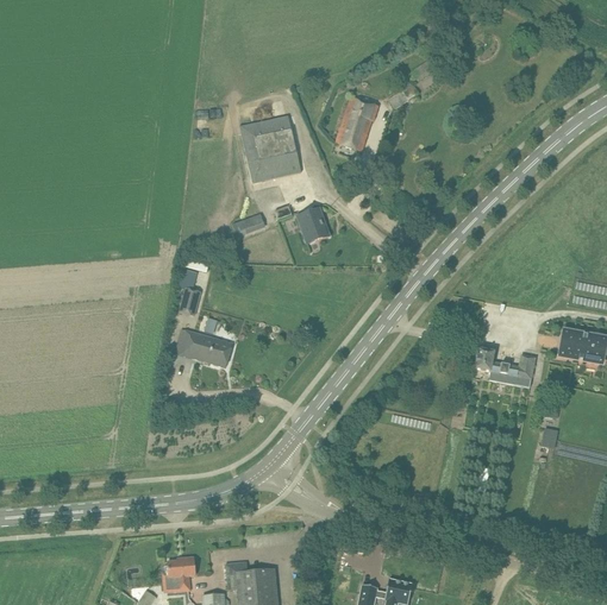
[(420,79),(437,68),(431,58),(414,68),(420,79)]
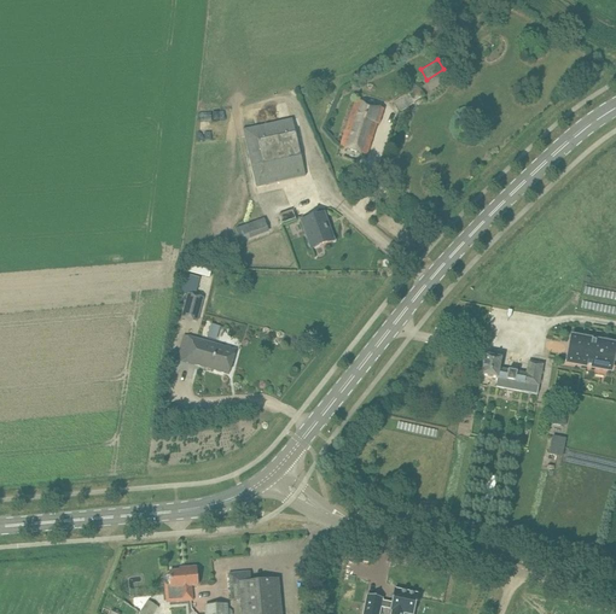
[(402,109),(428,93),(422,83),(412,91),(411,89),(395,99),(402,109)]
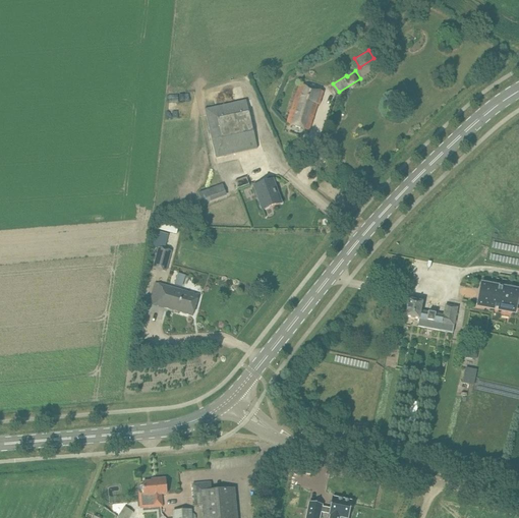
[(326,90),(316,85),(302,81),(288,120),(311,128),(320,101),(322,102),(326,90)]
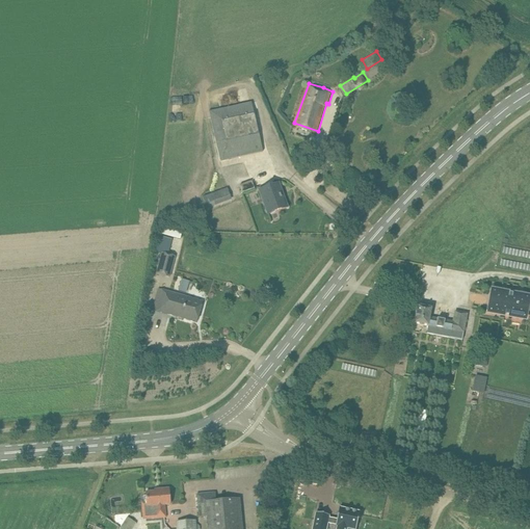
[(265,149),(263,138),(257,110),(256,111),(254,100),(212,109),(222,158),(265,149)]
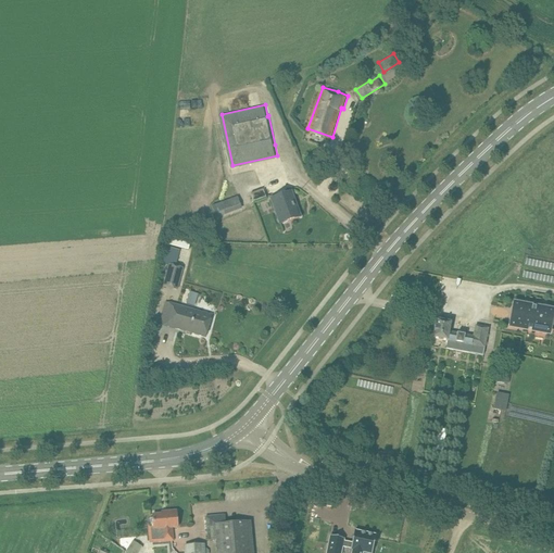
[(255,198),(267,193),(265,187),(253,191),(255,198)]
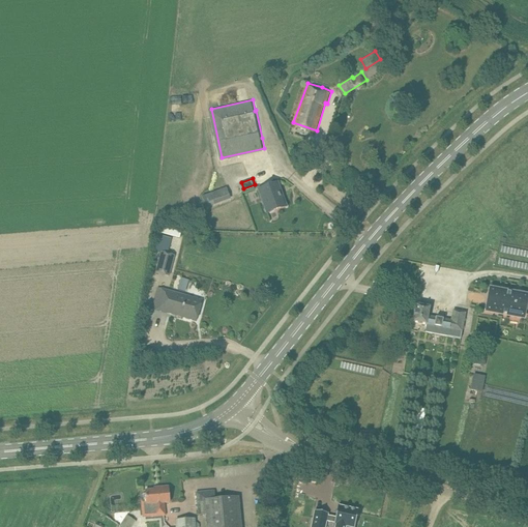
[(287,204),(283,195),(282,191),(284,189),(280,179),(260,186),(269,210),(287,204)]
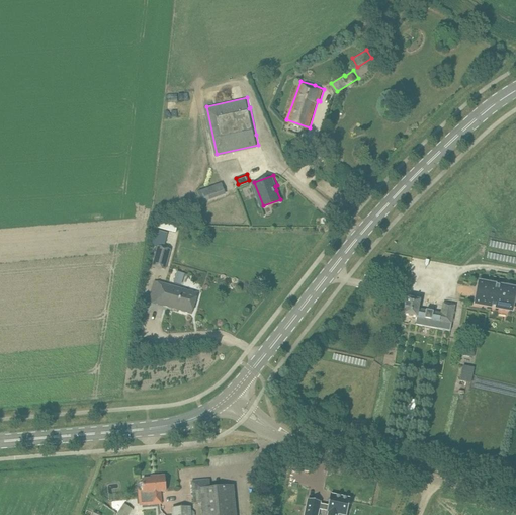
[(224,180),(199,189),(203,200),(228,191),(224,180)]
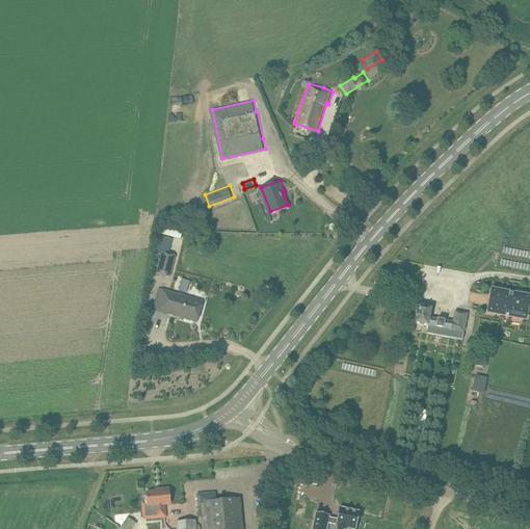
[(158,270),(171,274),(178,254),(164,249),(158,270)]
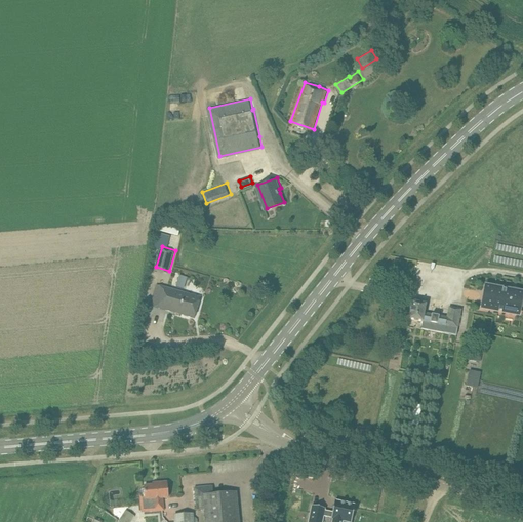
[(186,285),(189,273),(183,272),(179,283),(186,285)]
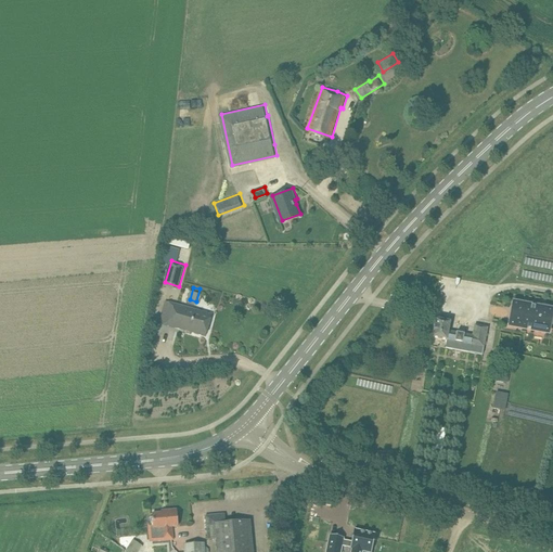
[(207,334),(214,311),(167,298),(161,320),(207,334)]
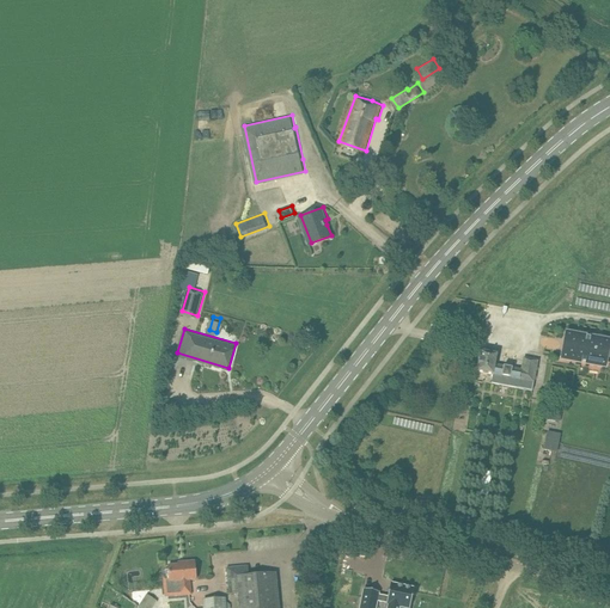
[(607,362),(609,351),(609,339),(569,332),(565,354),(607,362)]
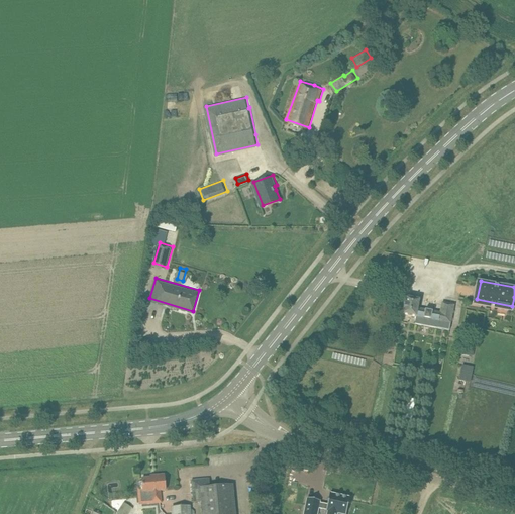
[(421,297),(418,296),(408,294),(405,311),(418,314),(416,321),(439,326),(439,325),(451,327),(452,320),(456,303),(443,300),(441,310),(420,306),(421,297)]
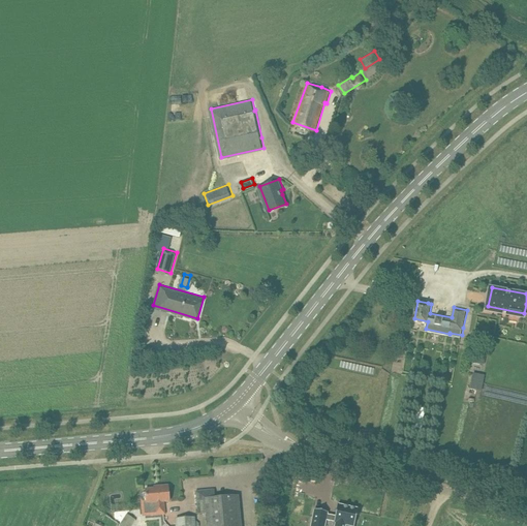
[(475,370),(473,385),(485,388),(487,371),(475,370)]
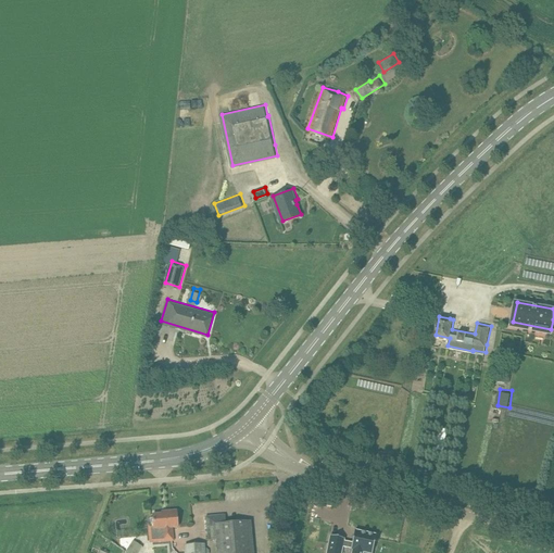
[(170,511),(154,512),(155,523),(151,523),(152,540),(176,538),(175,525),(180,525),(178,507),(170,508),(170,511)]
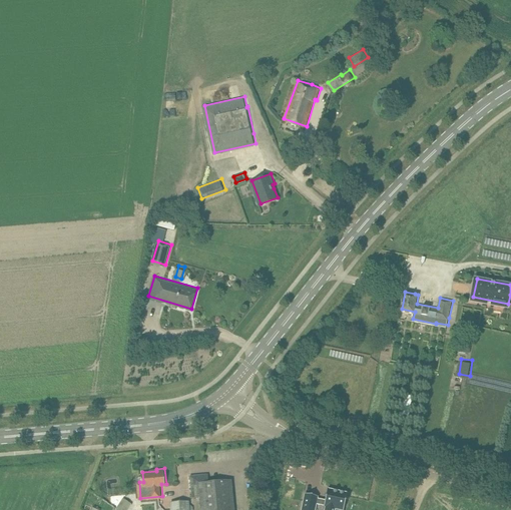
[(235,509),(234,487),(233,478),(210,480),(209,475),(206,472),(192,474),(194,496),(201,495),(202,509),(235,509)]
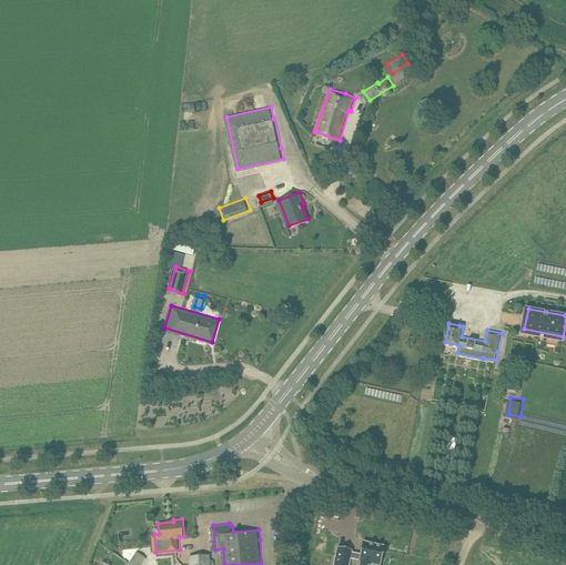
[(363,558),(361,564),(373,564),(374,561),(382,563),(386,543),(365,538),(363,552),(362,557),(362,558),(363,558)]
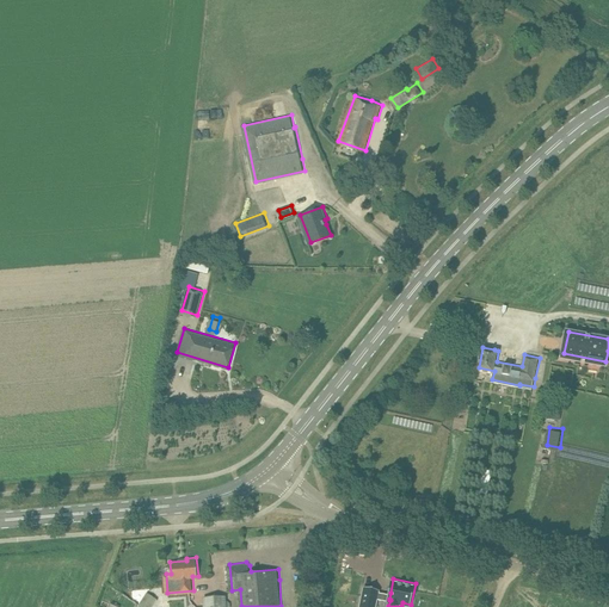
[(365,584),(361,606),(377,606),(380,598),(389,599),(391,593),(381,590),(381,588),(365,584)]
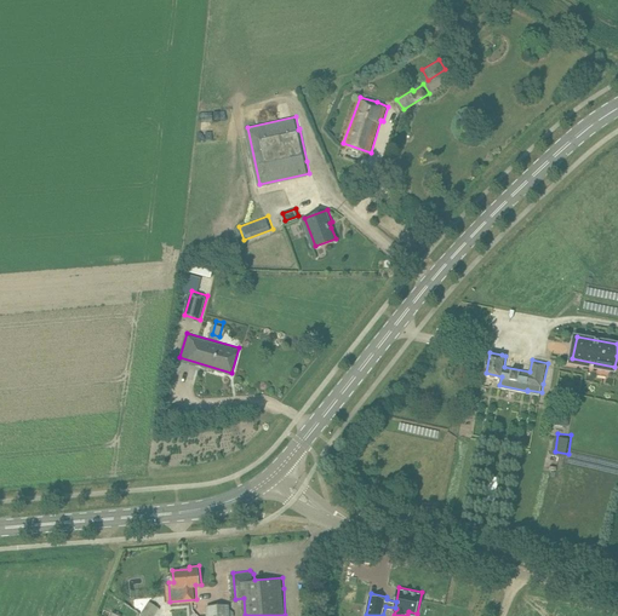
[(209,615),(230,615),(230,603),(207,604),(209,615)]
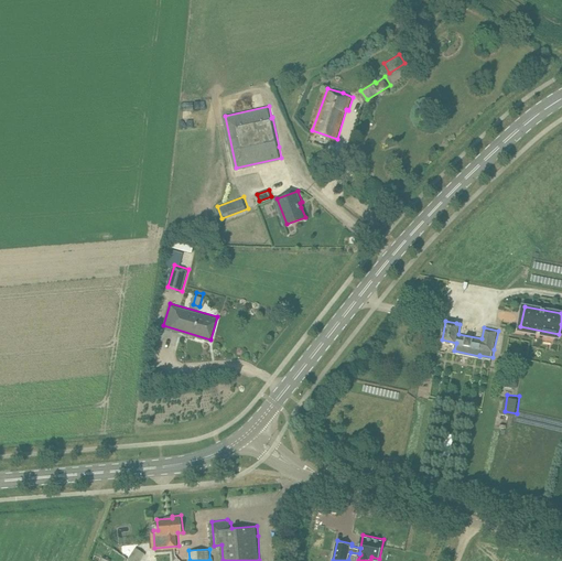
[(141,560),(143,558),(133,551),(129,557),(136,560),(141,560)]
